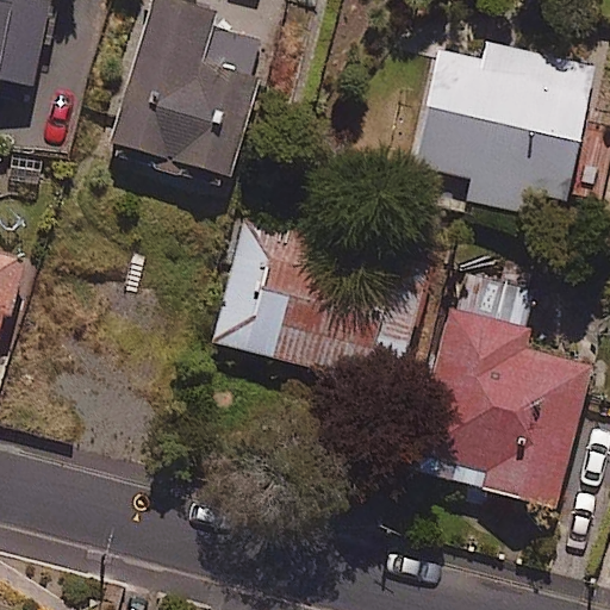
[(0,0),(0,80),(30,87),(48,0),(0,0)]
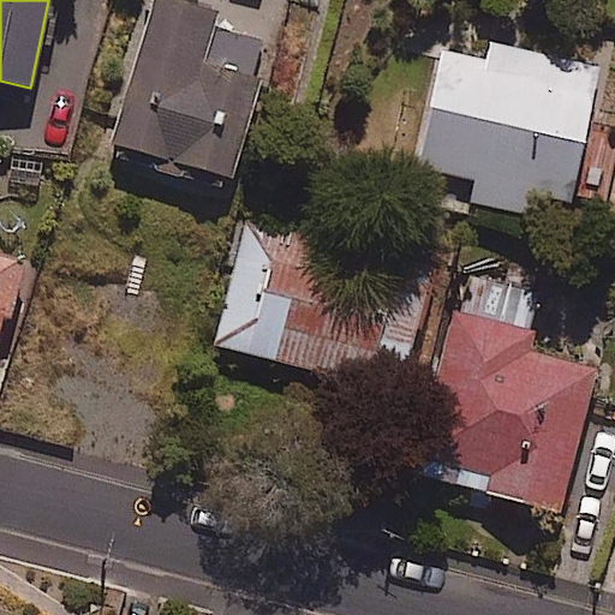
[(214,10),(173,0),(147,0),(109,155),(233,185),(269,40),(210,25),(214,10)]
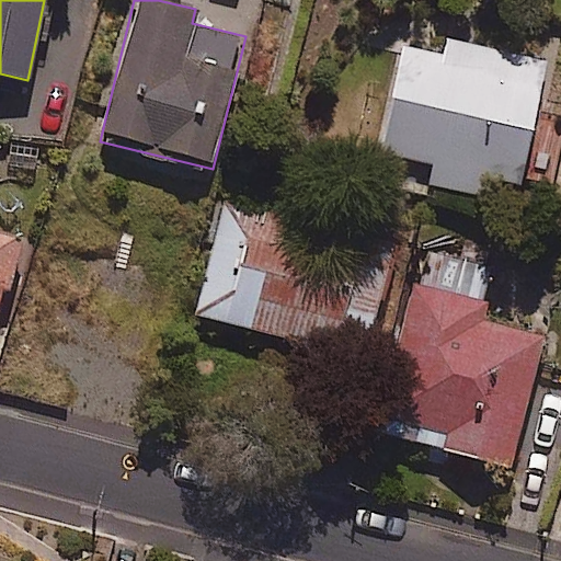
[(402,45),(373,171),(513,204),(547,63),(449,39),(446,55),(402,45)]
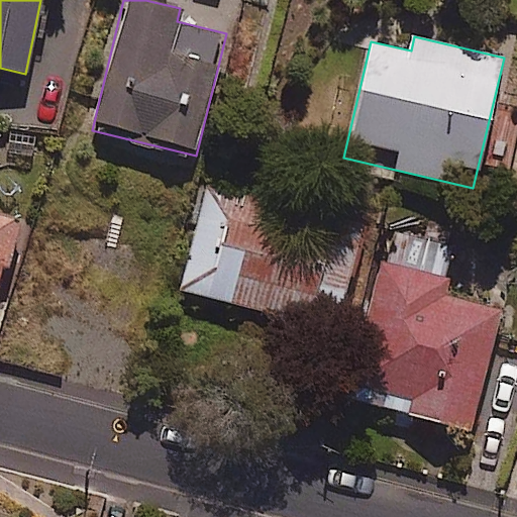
[(362,220),(207,183),(181,291),(335,328),(362,220)]
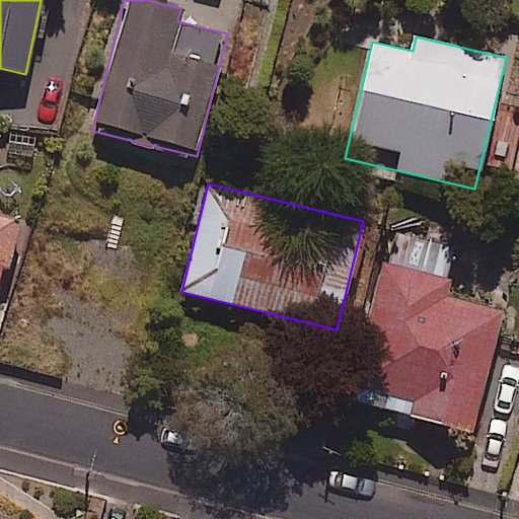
[(0,292),(18,221),(0,216),(0,292)]
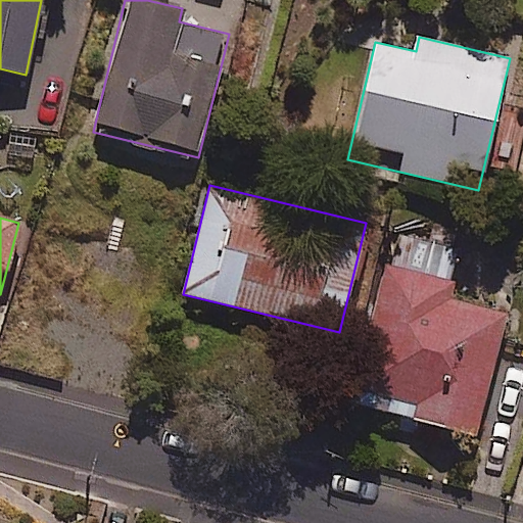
[(459,250),(392,232),(345,399),(473,434),(507,313),(445,296),(459,250)]
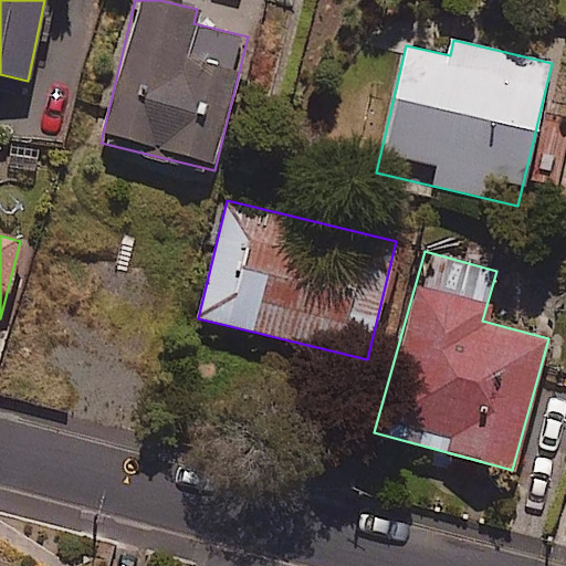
All buildings are outlined.
